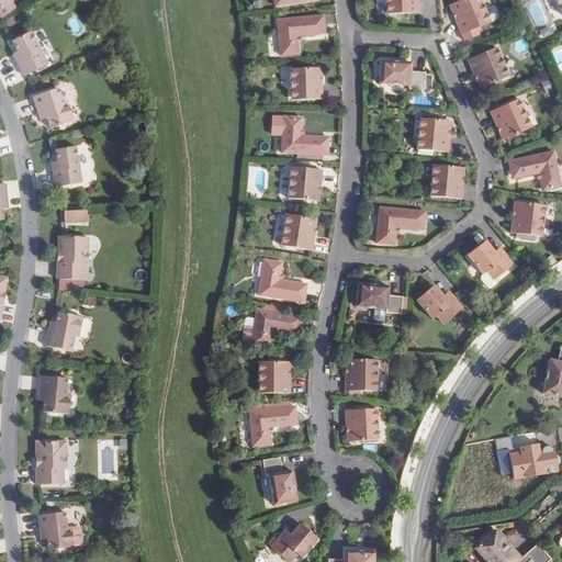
[(0,0),(0,15),(1,19),(15,9),(10,2),(13,0),(0,0)]
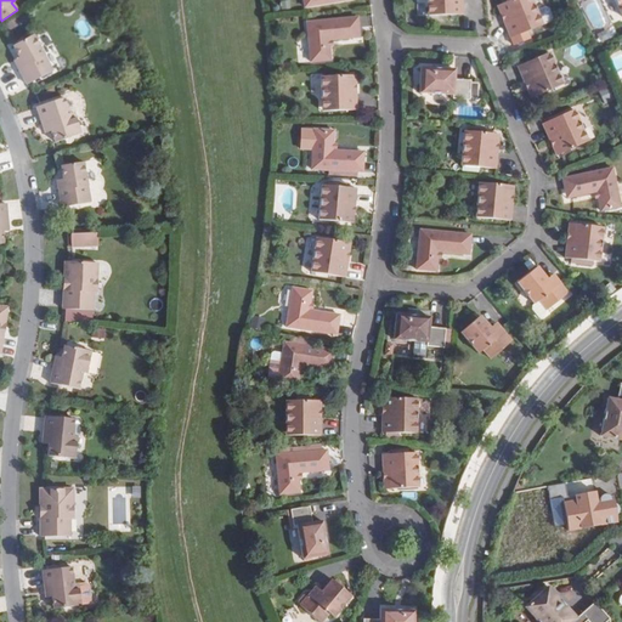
[(425,0),(427,5),(445,5),(445,16),(461,15),(459,0),(425,0)]
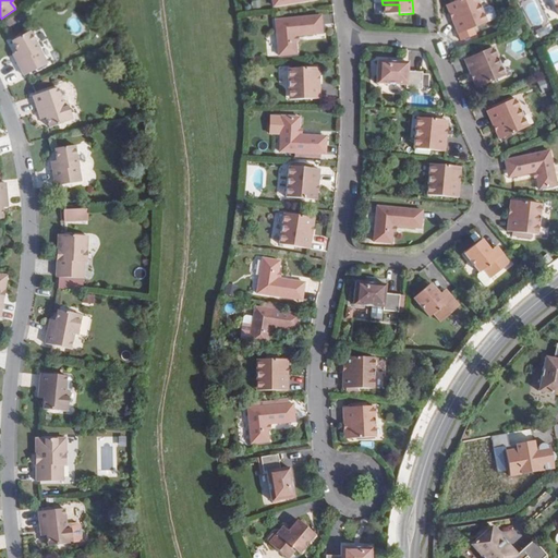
[(476,0),(458,0),(449,3),(456,19),(452,20),(458,34),(486,23),(476,0)]
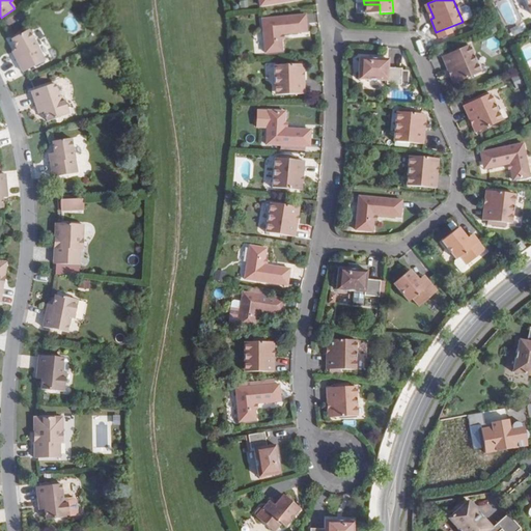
[(427,3),(424,5),(430,19),(434,18),(427,3)]
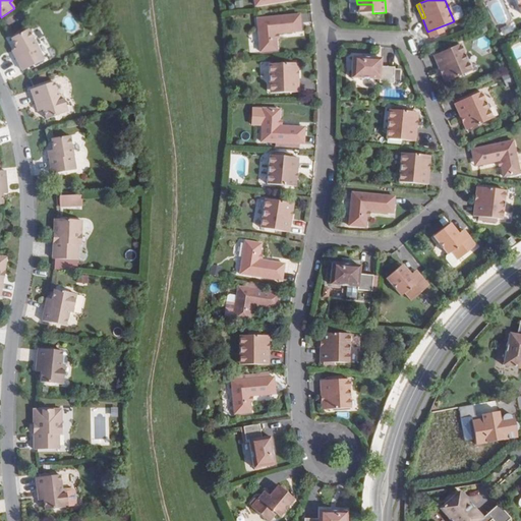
[(372,4),(357,4),(357,13),(372,13),(372,4)]
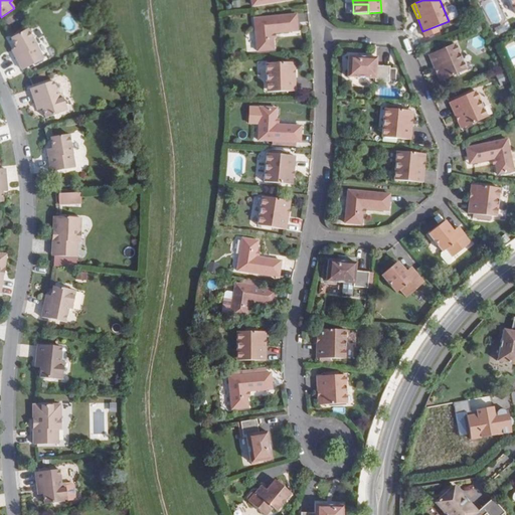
[(296,15),(254,18),(258,51),(274,49),(273,33),(293,31),(292,23),(297,22),(296,15)]
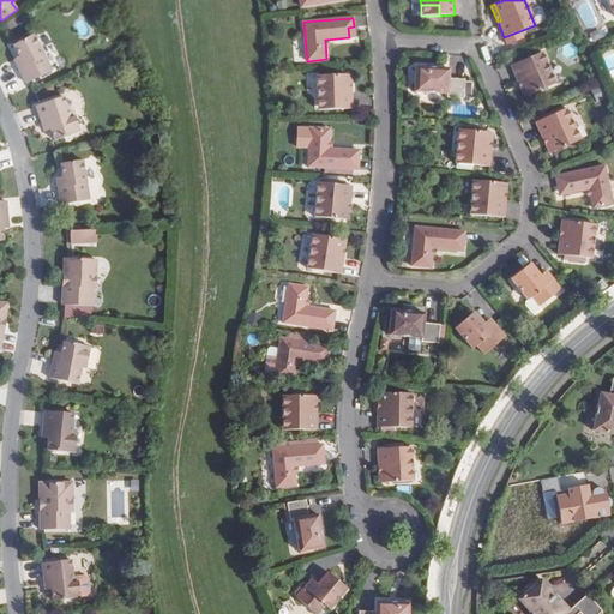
[(602,29),(590,31),(593,41),(605,38),(602,29)]
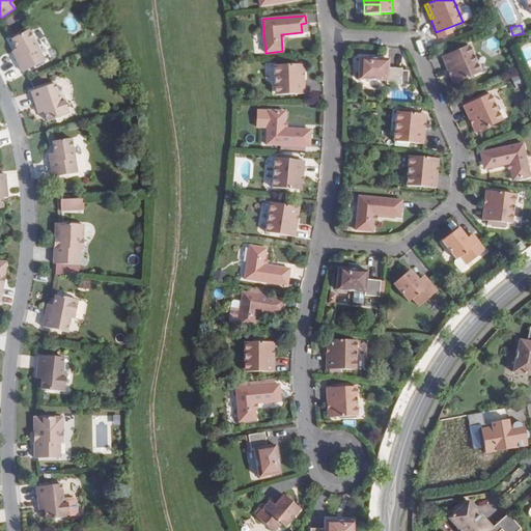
[(23,73),(26,71),(45,61),(29,30),(11,38),(17,49),(21,56),(16,59),(23,73)]
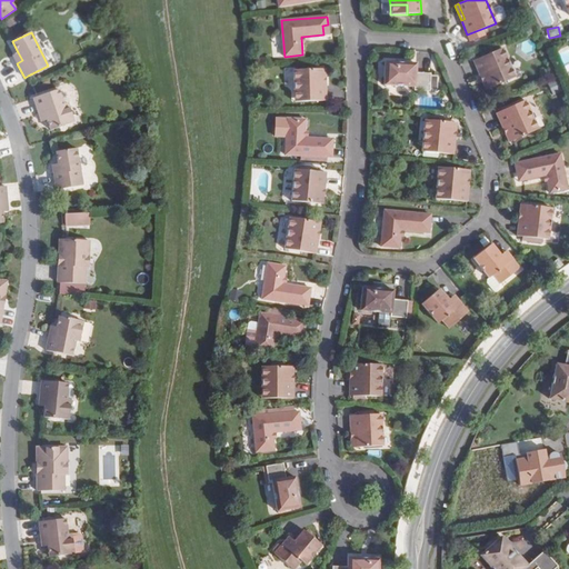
[(502,49),(473,61),(479,76),(482,73),(489,89),(515,79),(502,49)]
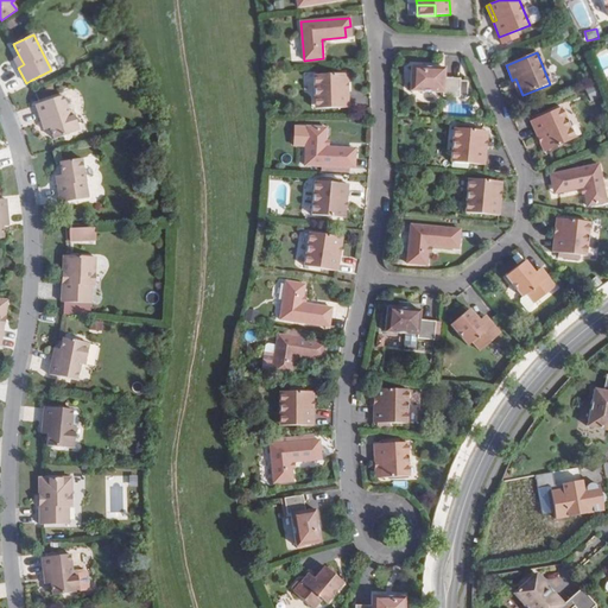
[(19,56),(14,58),(18,68),(24,64),(19,56)]
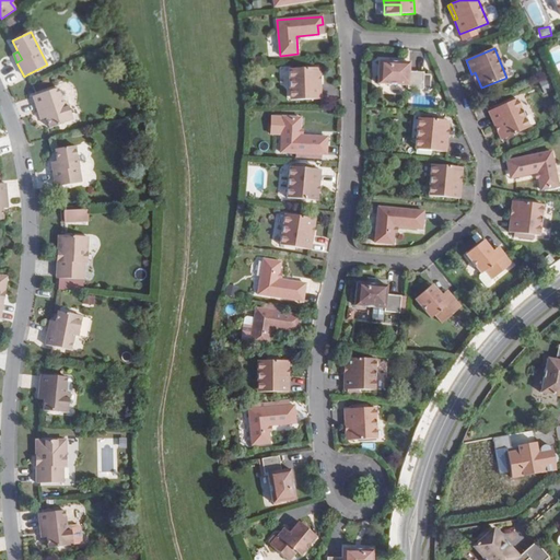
[(378,61),(377,84),(408,84),(408,88),(422,89),(422,86),(429,86),(429,73),(422,73),(422,71),(409,71),(409,61),(378,61)]
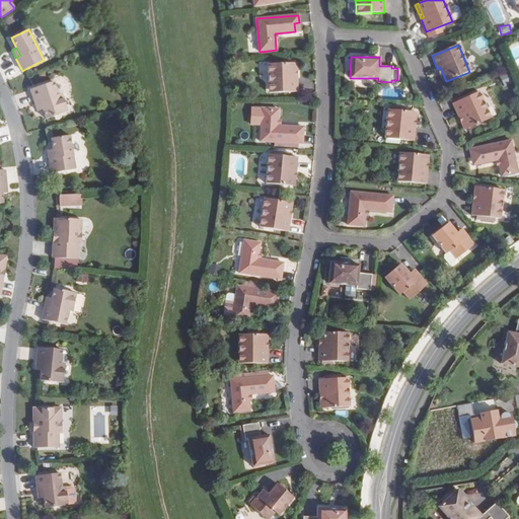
[(293,64),(268,64),(269,84),(284,84),(284,93),(297,92),(297,78),(293,78),(293,64)]
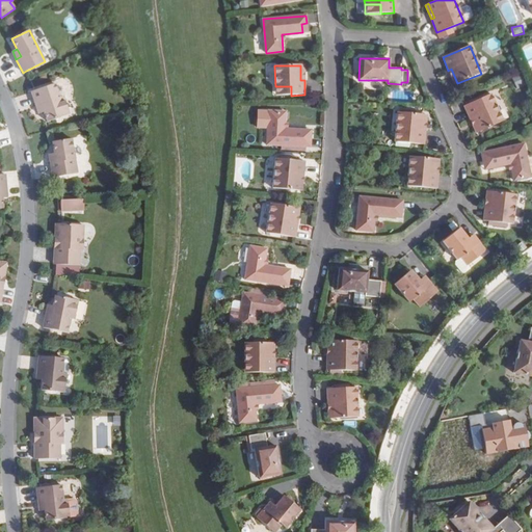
[(451,69),(448,71),(454,85),(457,83),(451,69)]
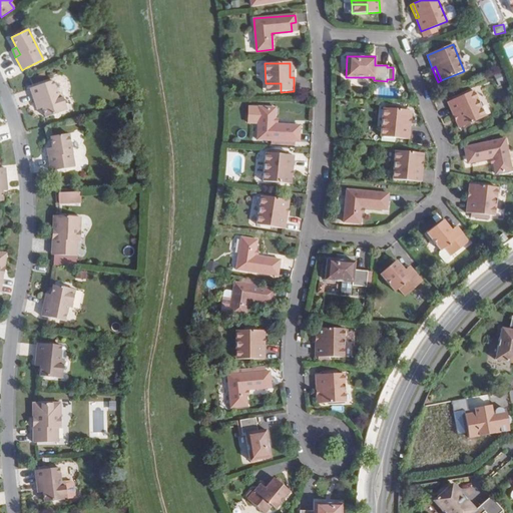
[(503,72),(494,75),(498,86),(507,82),(503,72)]
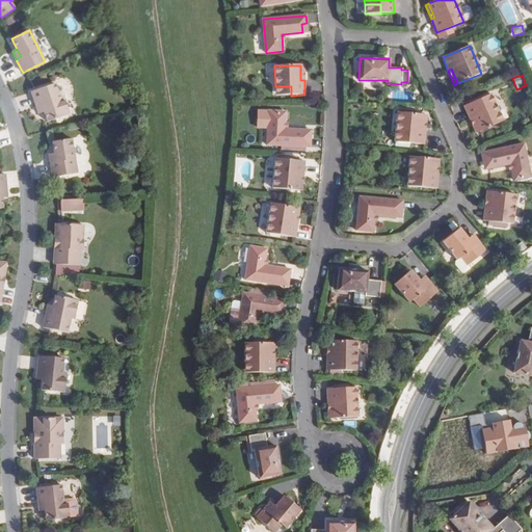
[(55,83),(34,90),(31,91),(36,106),(42,104),(44,112),(47,122),(70,114),(63,96),(59,98),(55,83)]
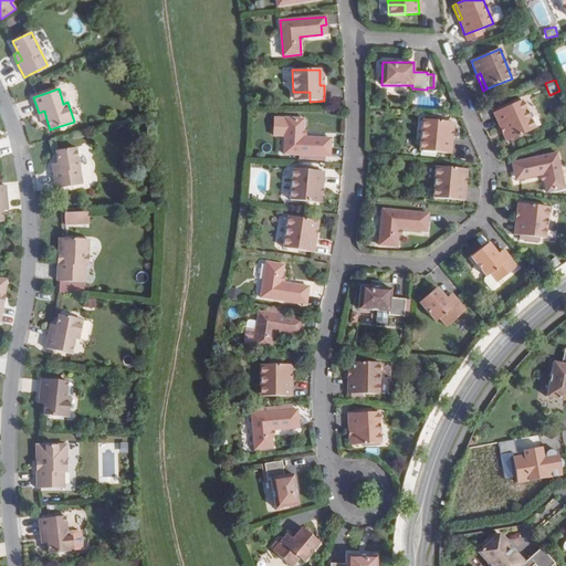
[(310,92),(293,92),(293,102),(310,102),(310,92)]
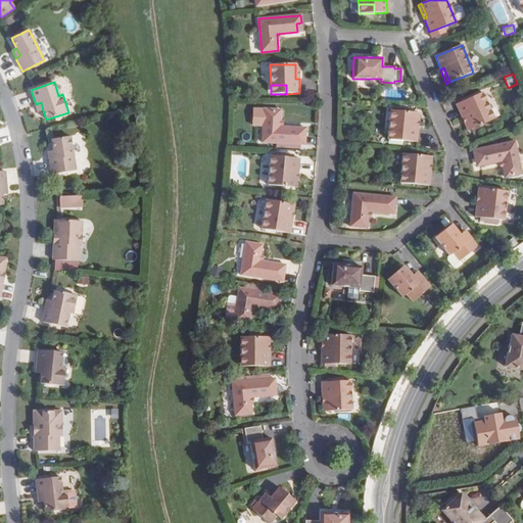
[(482,93),(457,104),(462,117),(466,115),(472,130),(494,120),(482,93)]
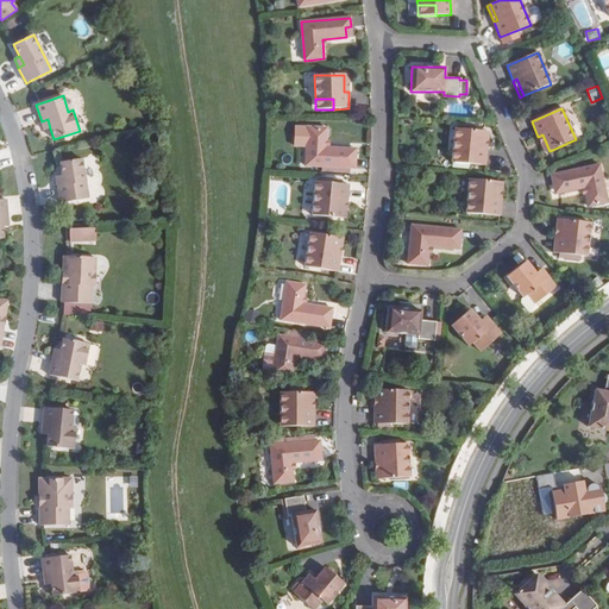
[(327,129),(307,127),(306,167),(355,169),(356,159),(350,159),(351,149),(326,148),(327,129)]
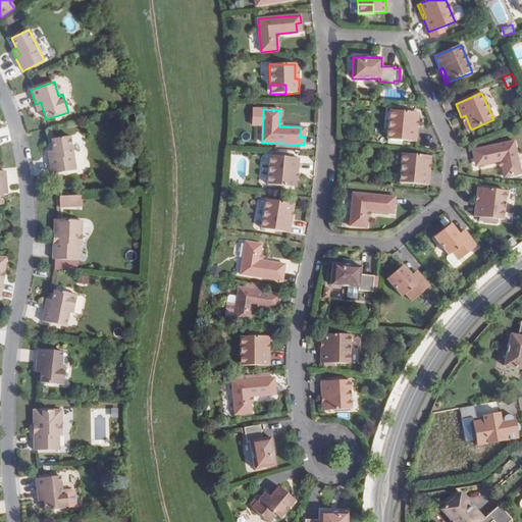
[(415,112),(390,110),(388,131),(404,132),(403,141),(416,142),(417,128),(413,127),(415,112)]
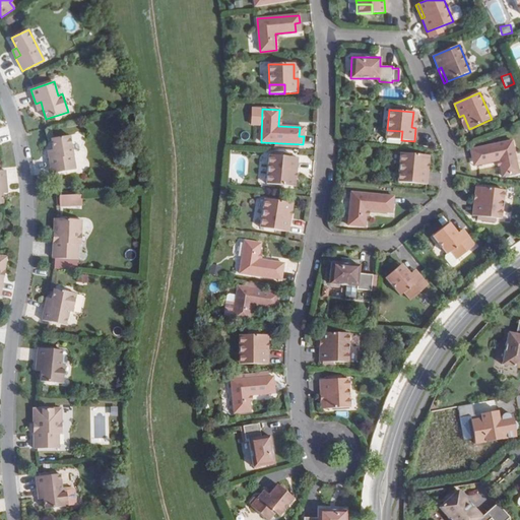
[(463,115),(459,117),(465,130),(469,129),(463,115)]
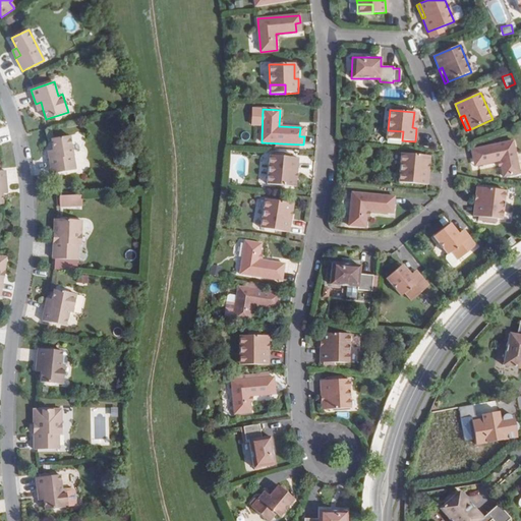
[(403,131),(388,130),(387,139),(402,140),(403,131)]
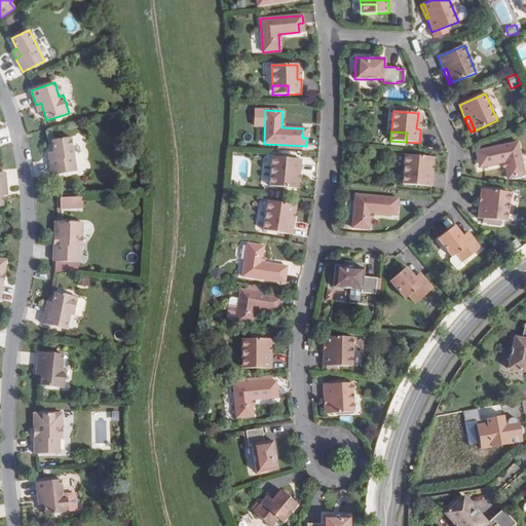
[(525,157),(517,135),(477,151),(481,159),(485,157),(488,164),(508,157),(514,172),(525,166),(525,157)]
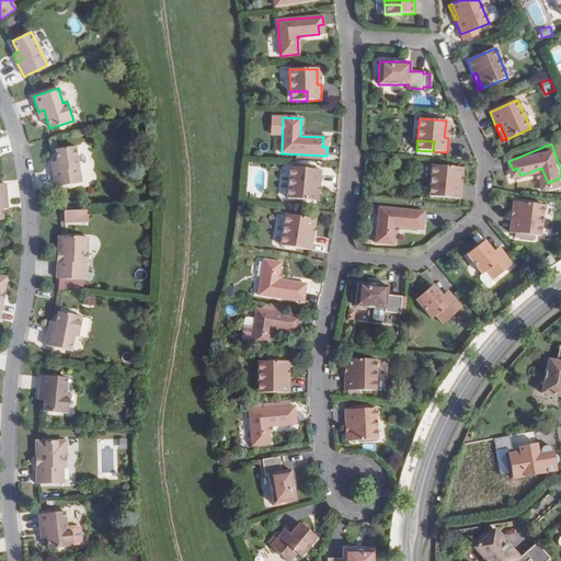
[(56,187),(59,186),(81,183),(76,146),(55,150),(57,161),(58,170),(53,171),(56,187)]
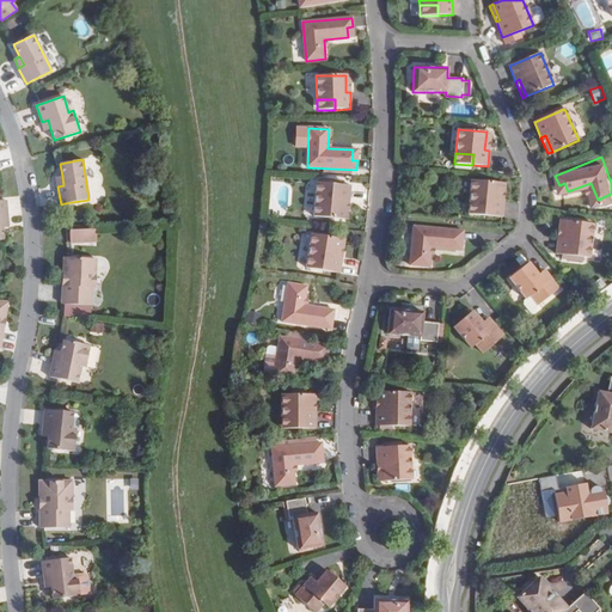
[(501,183),(472,181),(470,204),(488,206),(487,216),(502,218),(503,201),(500,201),(501,183)]
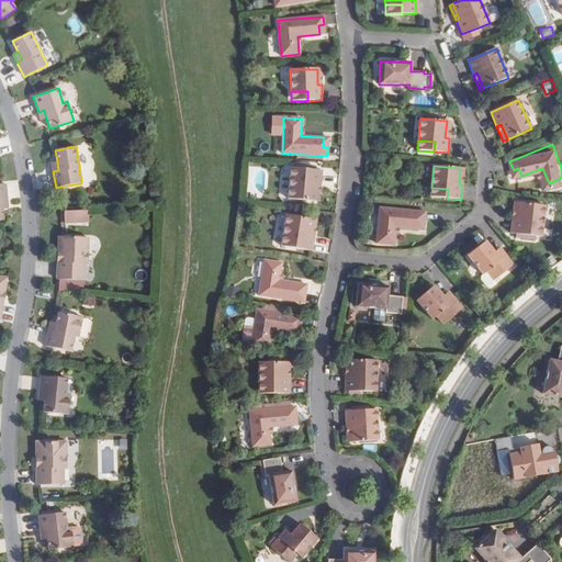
[(317,170),(288,167),(283,199),(311,201),(312,184),(316,184),(317,170)]
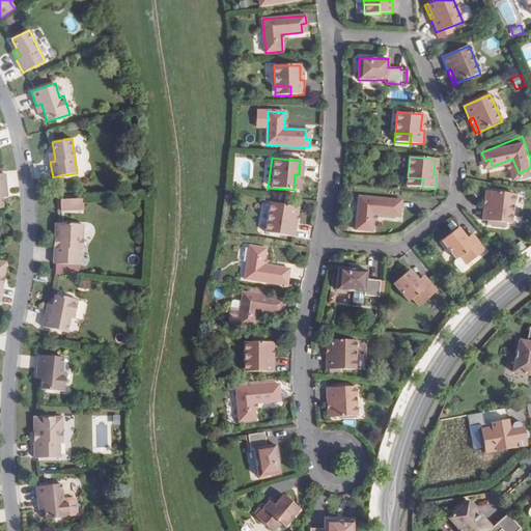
[(423,178),(408,177),(407,186),(422,188),(423,178)]
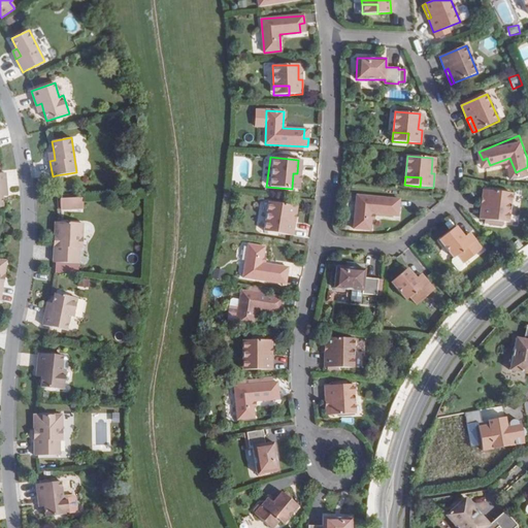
[(512,194),(484,191),(482,204),(486,205),(484,221),(508,224),(512,194)]
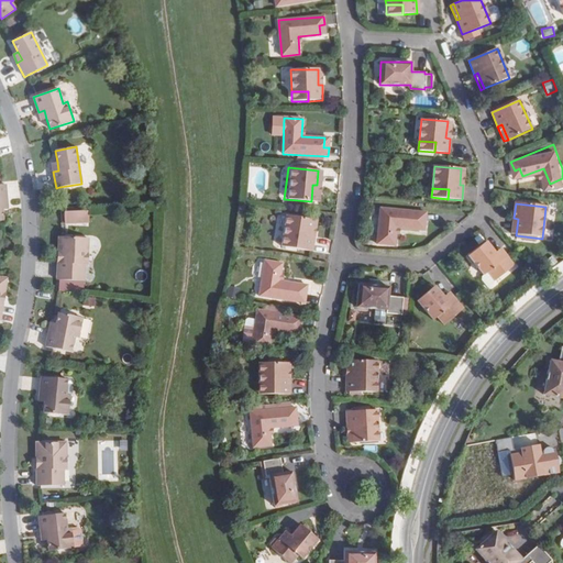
[(379,208),(376,244),(395,246),(396,228),(419,230),(420,221),(424,221),(424,212),(379,208)]
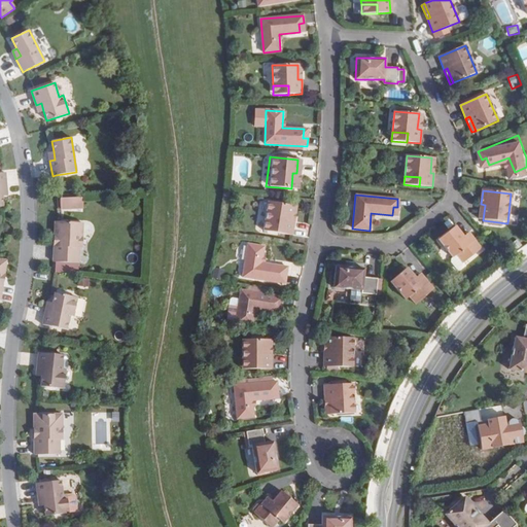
[(62,198),(62,210),(84,209),(83,198),(62,198)]
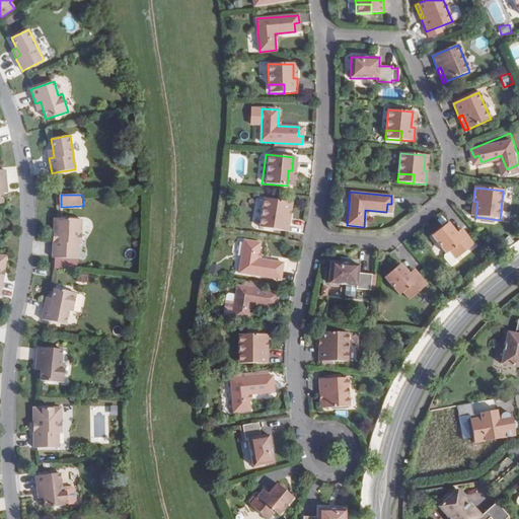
[(285,202),(261,200),(258,220),(273,221),(272,230),(285,231),(287,218),(283,217),(285,202)]
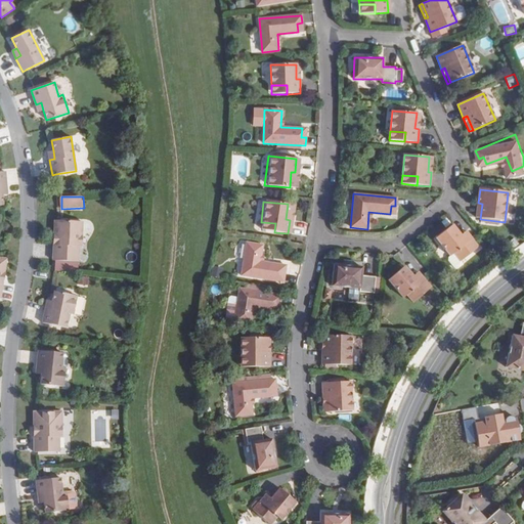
[(82,222),(58,221),(54,220),(54,234),(59,234),(58,245),(53,245),(52,260),(56,260),(78,262),(78,247),(79,235),(81,235),(82,222)]
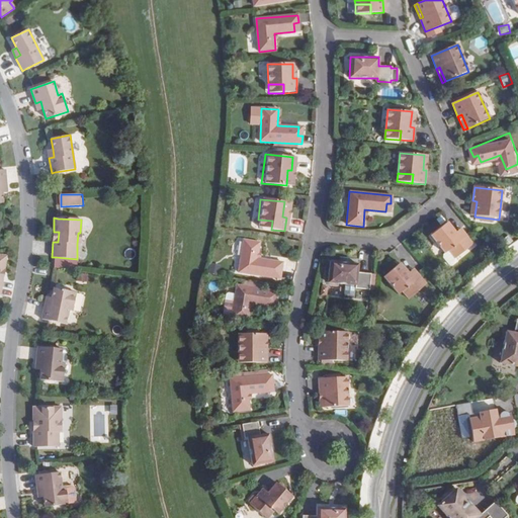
[(272,221),(258,220),(257,228),(271,230),(272,221)]
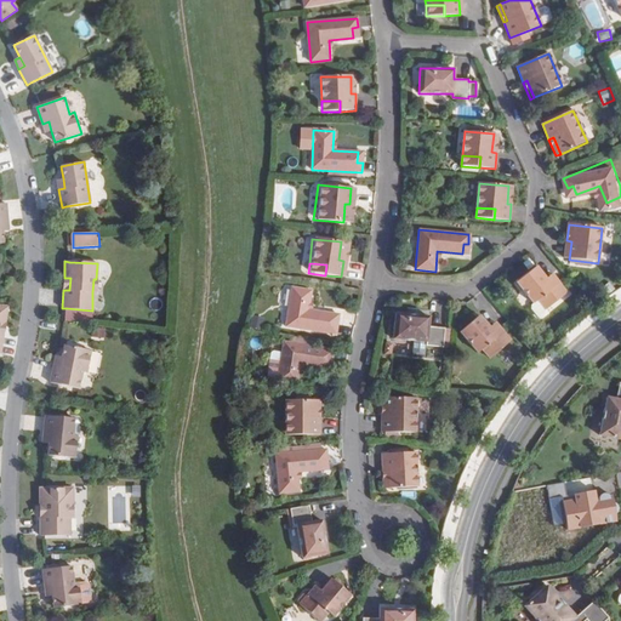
[(546,279),(536,267),(516,283),(534,305),(537,301),(545,311),(567,294),(558,283),(552,288),(546,279)]
